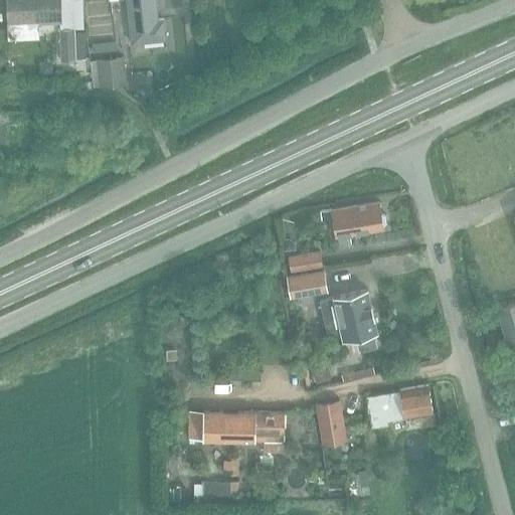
[(6,0),(8,21),(60,19),(59,0),(6,0)]
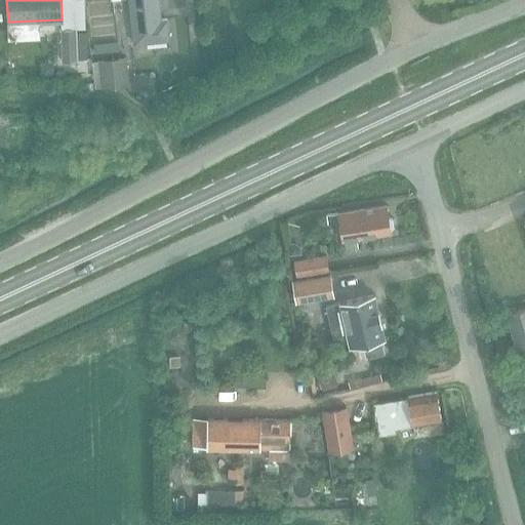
[(166,18),(160,18),(158,0),(129,0),(133,44),(168,40),(166,18)]
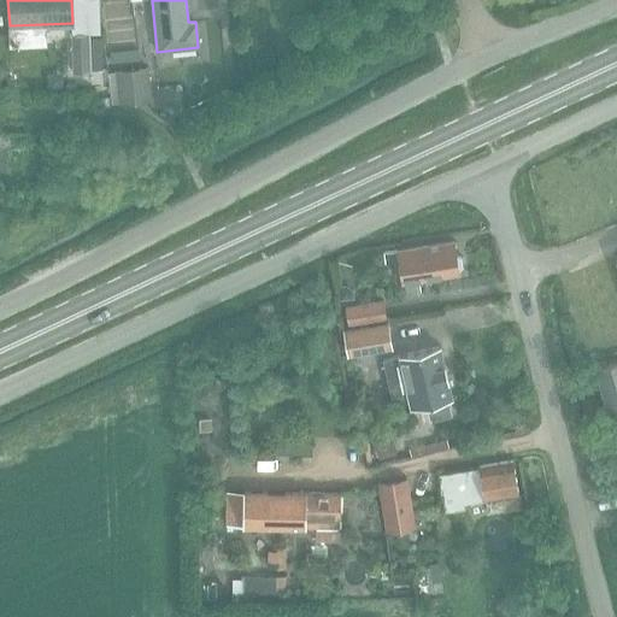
[(72,35),(75,86),(88,86),(88,70),(89,70),(87,34),(72,35)]
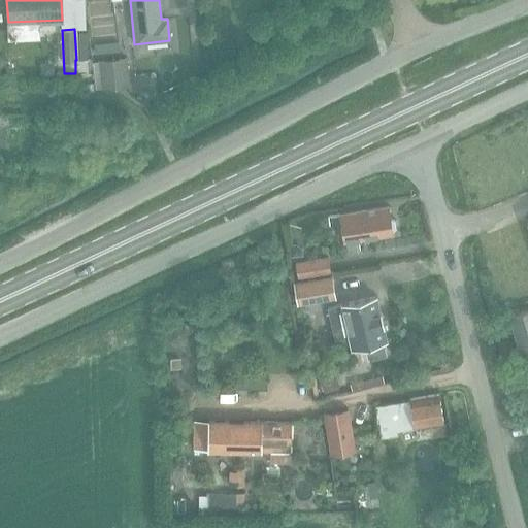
[(126,58),(100,61),(102,88),(128,86),(126,58)]
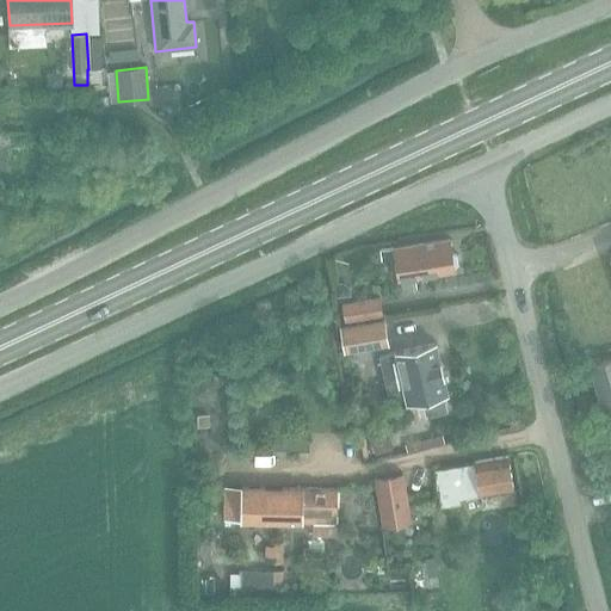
[(402,295),(417,292),(414,278),(454,272),(449,241),(393,251),(397,281),(400,281),(402,295)]
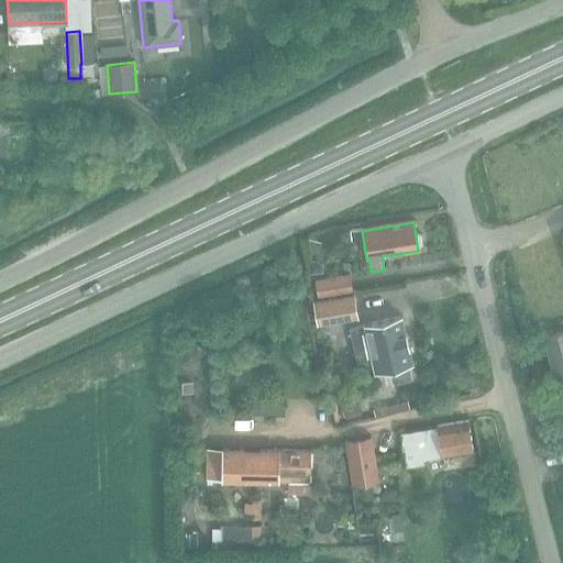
[(315,280),(317,296),(352,291),(350,276),(315,280)]
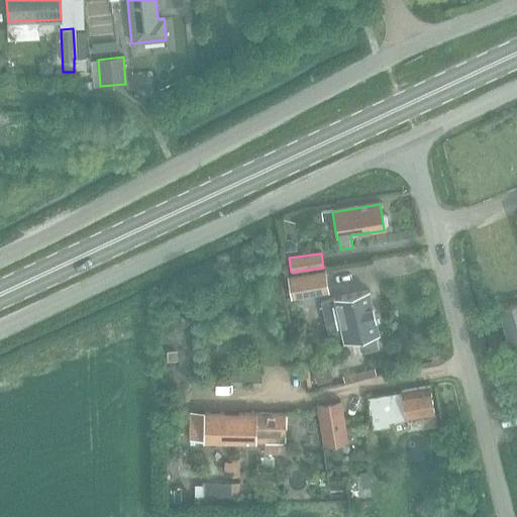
[(288,276),(292,299),(328,293),(325,270),(288,276)]
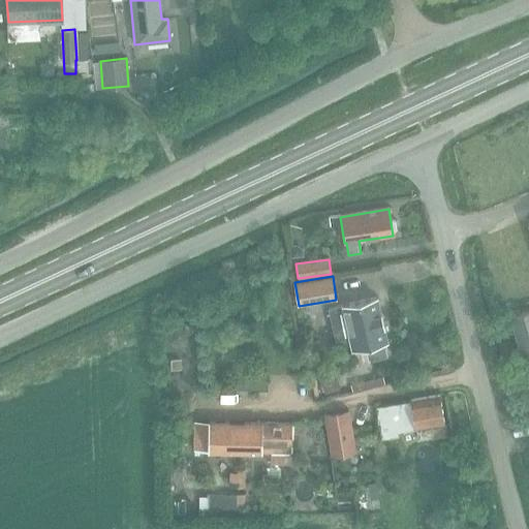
[(369,361),(389,356),(376,299),(331,308),(338,340),(350,338),(352,348),(366,345),(369,361)]
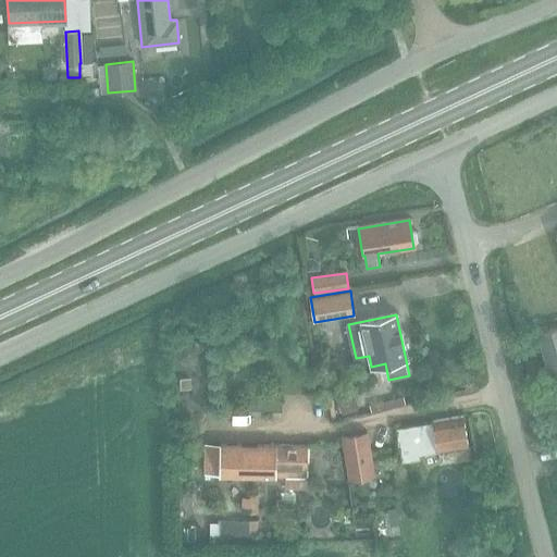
[(556,325),(543,330),(555,376),(556,375),(556,325)]
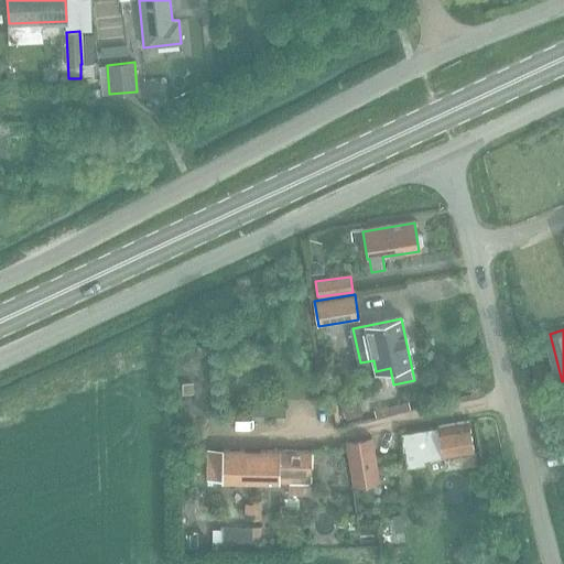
[(346,419),(362,412),(355,394),(339,401),(346,419)]
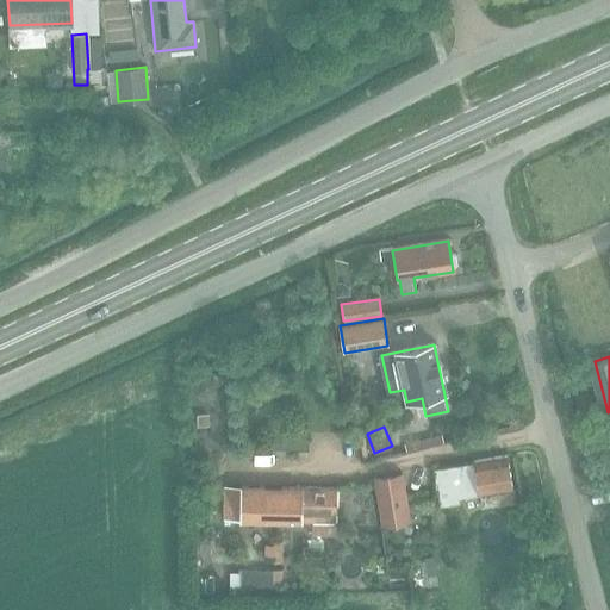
[(506,505),(511,504),(509,492),(511,491),(506,459),(473,464),(473,465),(434,470),(439,506),(458,504),(458,499),(478,496),(480,510),(506,506),(506,505)]
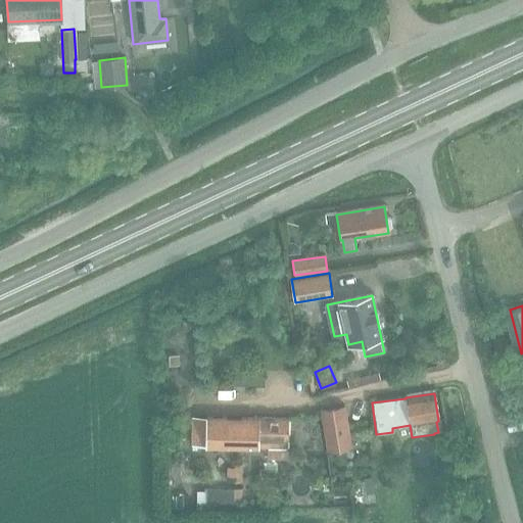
[(320,410),(325,438),(347,435),(343,407),(320,410)]
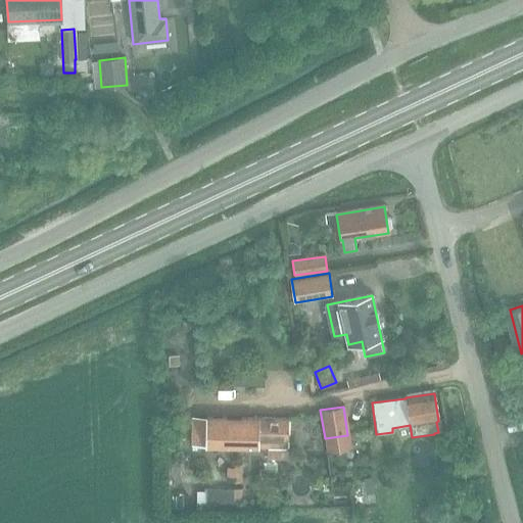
[(266,448),(287,448),(288,418),(194,418),(194,448),(254,448),(254,454),(266,454),(266,448)]
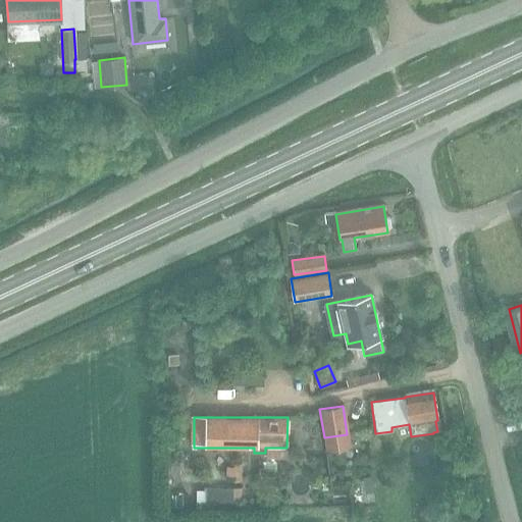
[(228,504),(233,504),(233,473),(205,473),(205,503),(207,503),(207,511),(228,511),(228,504)]
